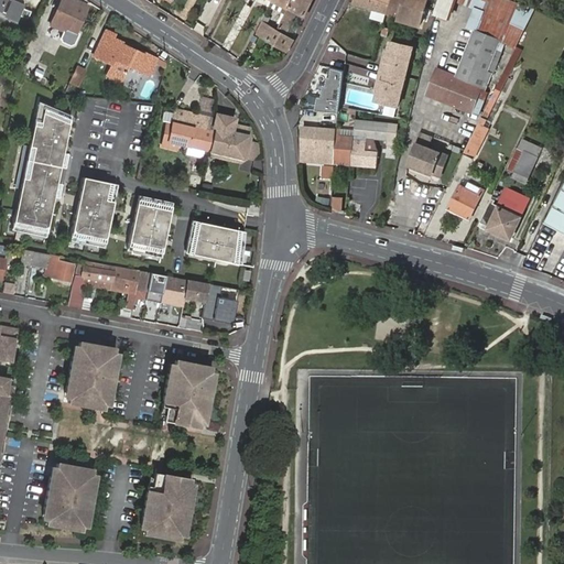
[(0,0),(0,13),(7,17),(6,21),(14,24),(18,17),(25,21),(29,13),(22,10),(23,7),(9,0),(0,0)]
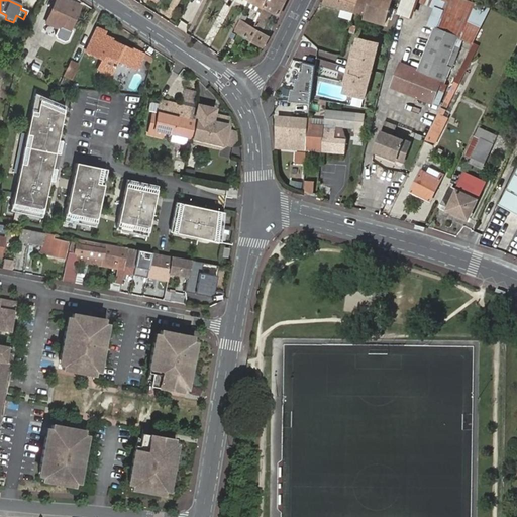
[(68,4),(69,1),(67,0),(57,0),(46,23),(58,28),(69,33),(81,10),(68,4)]
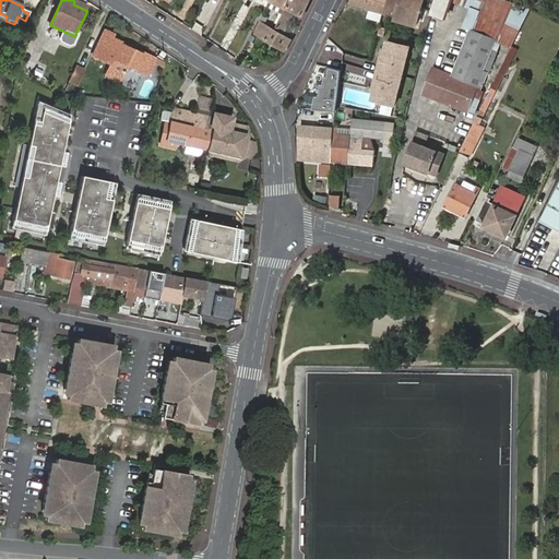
[(289,0),(286,8),(296,13),(301,16),(309,0),(289,0)]
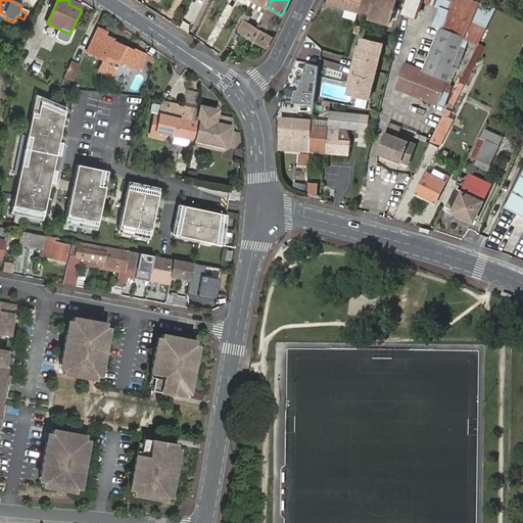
[(342,0),(340,6),(359,12),(363,0),(342,0)]
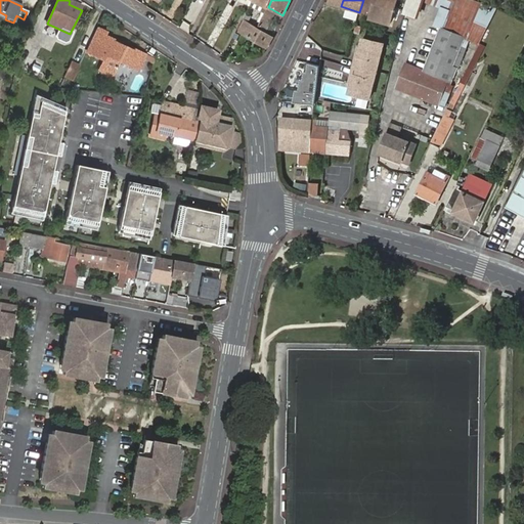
[(363,0),(359,12),(370,15),(369,18),(381,22),(387,3),(388,0),(363,0)]
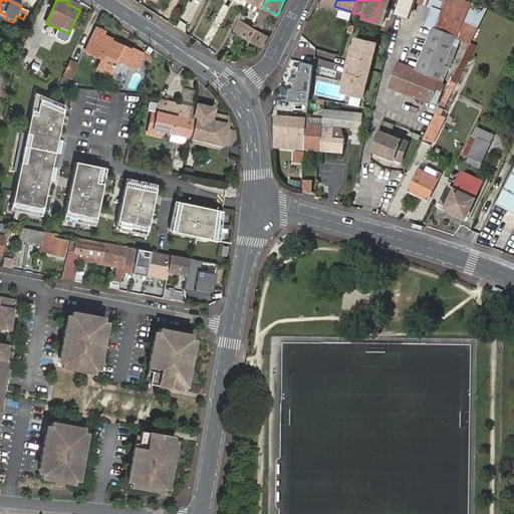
[(380,0),(379,3),(373,21),(382,24),(389,0),(380,0)]
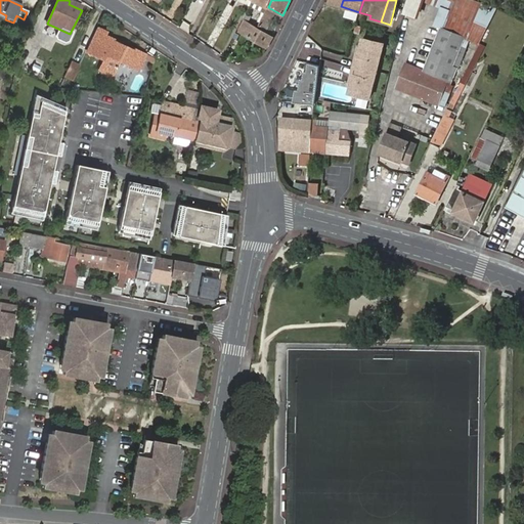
[(407,0),(404,12),(419,17),(424,0),(407,0)]
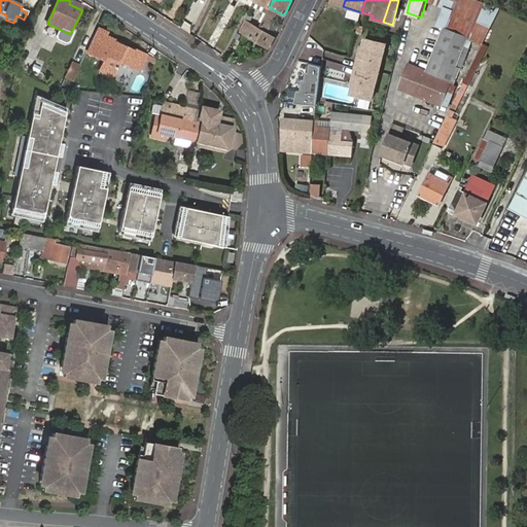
[(83,7),(70,1),(69,4),(82,10),(83,7)]
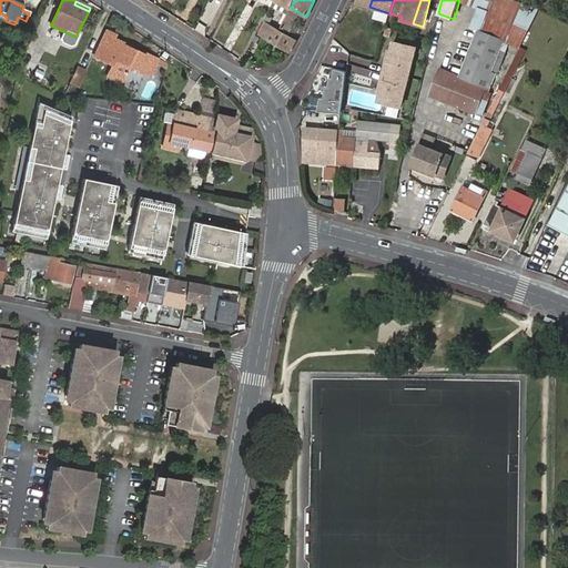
[(301,13),(291,8),(287,16),(297,20),(301,13)]
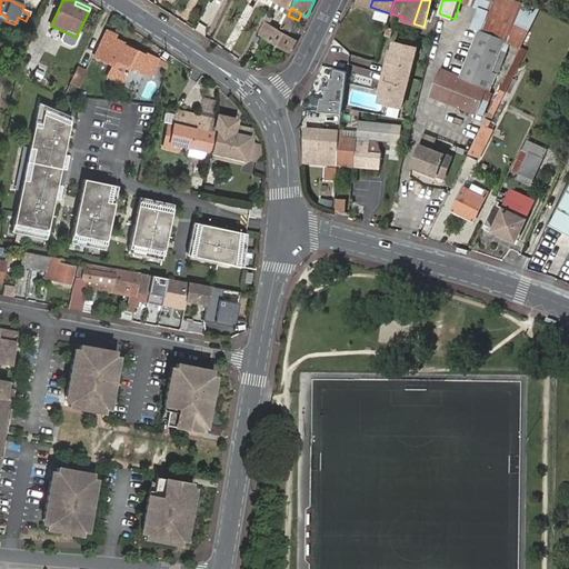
[(377,10),(373,17),(387,21),(389,15),(377,10)]
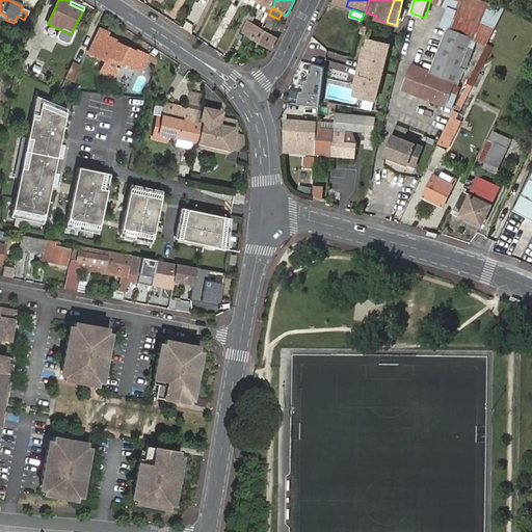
[(264,25),(272,30),(278,19),(269,15),(264,25)]
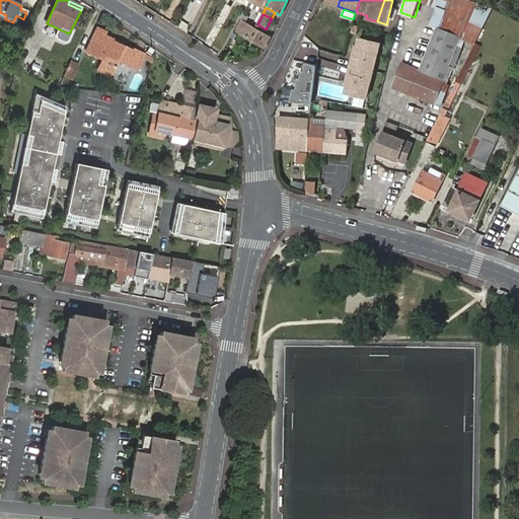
[(245,36),(265,47),(271,35),(243,20),(238,29),(246,34),(245,36)]
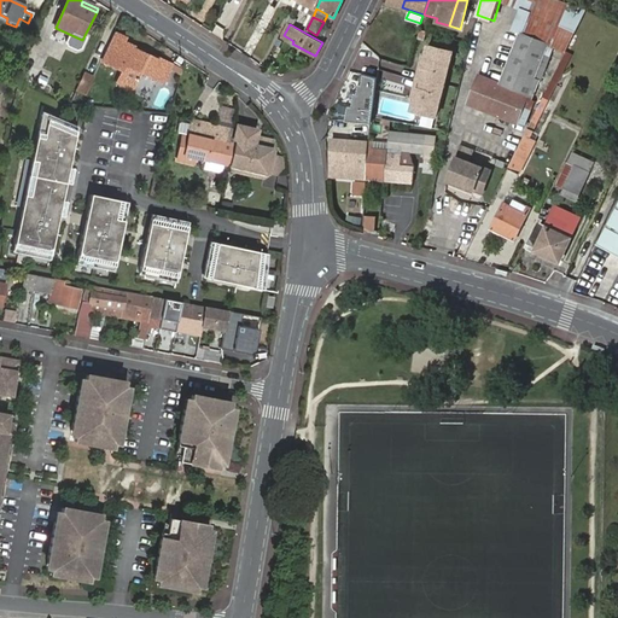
[(468,103),(517,123),(529,100),(534,101),(552,58),(547,56),(552,45),(523,33),(501,83),(481,74),(468,103)]
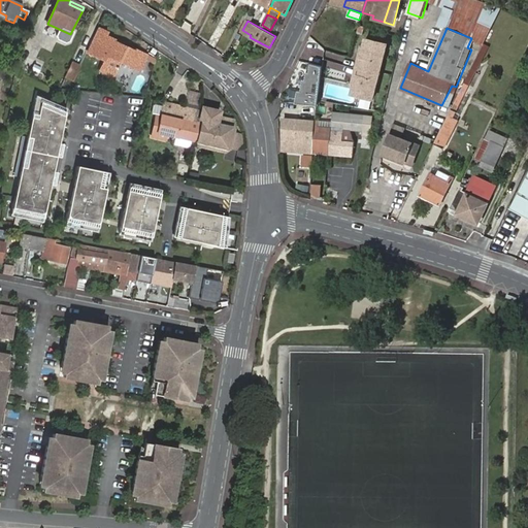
[(70,34),(59,29),(58,32),(69,38),(70,34)]
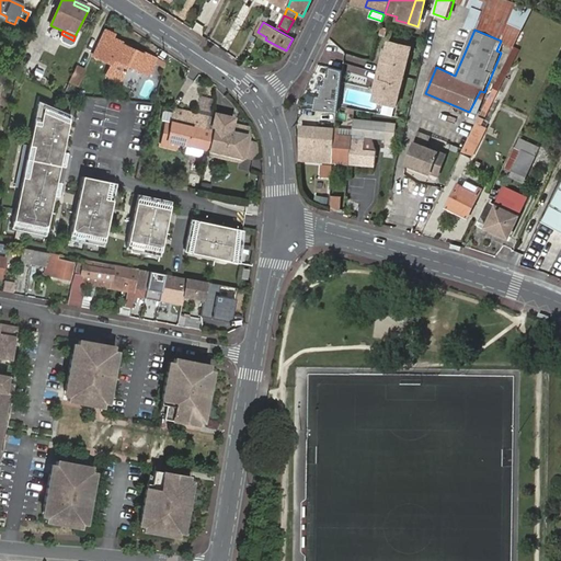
[(119,47),(121,45),(122,43),(113,38),(114,35),(105,31),(93,56),(111,65),(106,75),(118,81),(127,65),(148,75),(156,59),(142,53),(141,55),(130,49),(129,52),(119,47)]
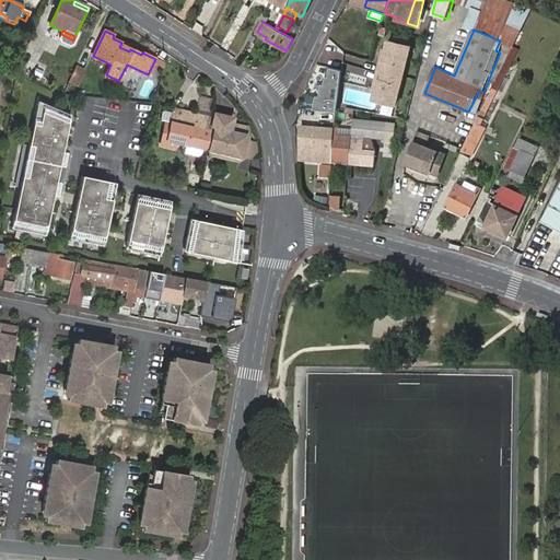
[(396,103),(410,45),(387,39),(383,60),(385,60),(381,78),(378,77),(373,97),(396,103)]
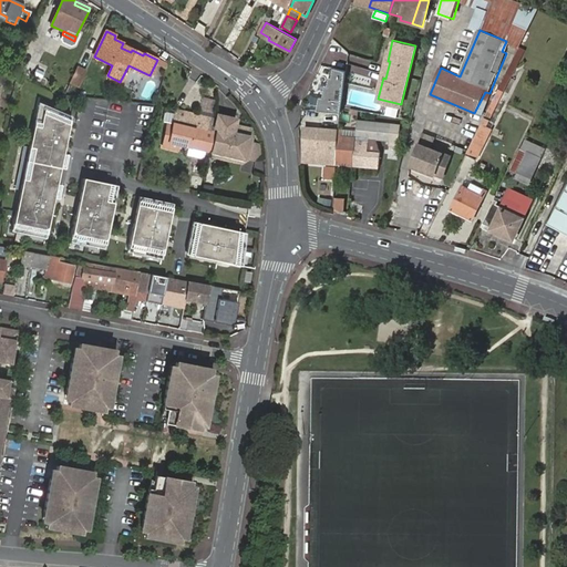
[(341,114),(346,73),(333,68),(329,76),(328,85),(326,85),(323,98),(320,98),(319,111),(341,114)]
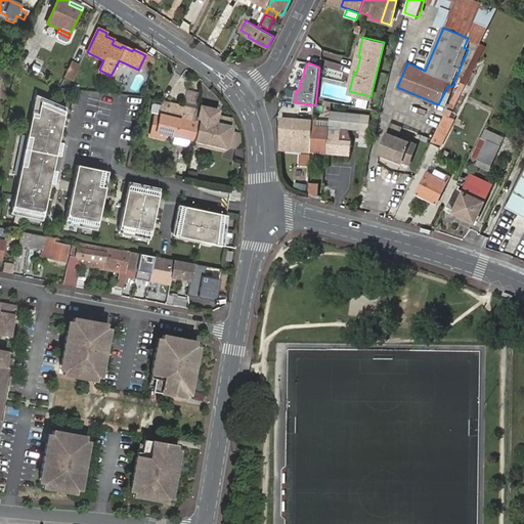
[(71,66),(66,79),(74,81),(79,69),(71,66)]
